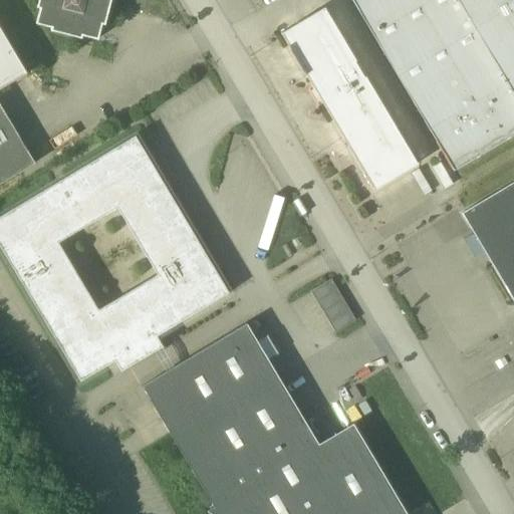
[(110,0),(41,0),(35,25),(100,42),(110,0)]
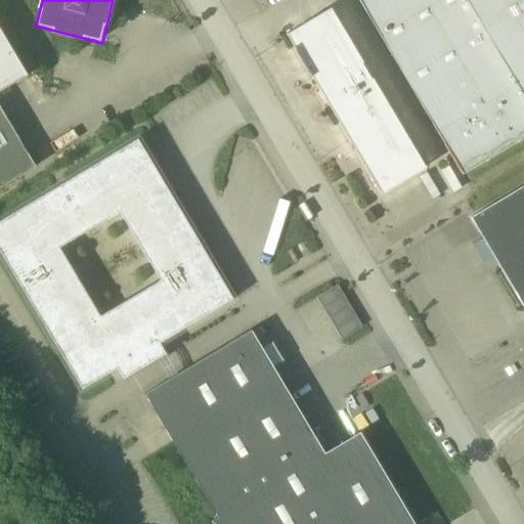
[(523,0),(358,0),(463,175),(523,137),(523,0)]
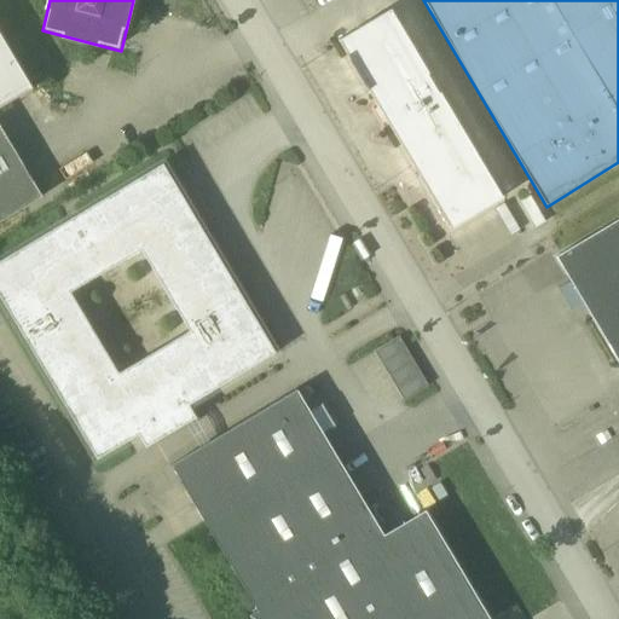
[(438,93),(427,75),(428,75),(391,10),(339,41),(354,67),(376,105),(374,106),(374,110),(382,125),(386,126),(388,125),(451,230),(502,198),(439,93),(438,93)]
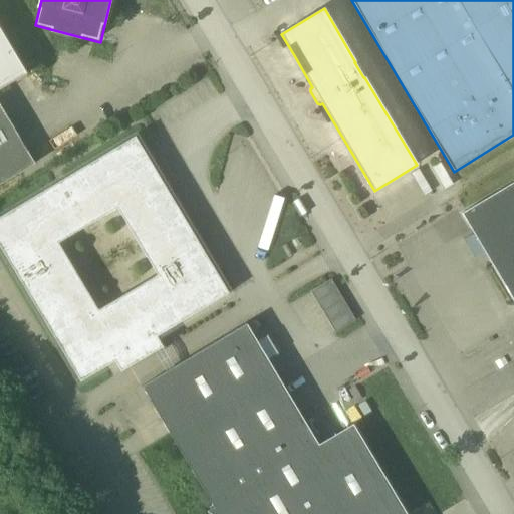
[(0,28),(0,89),(27,74),(21,64),(0,28)]
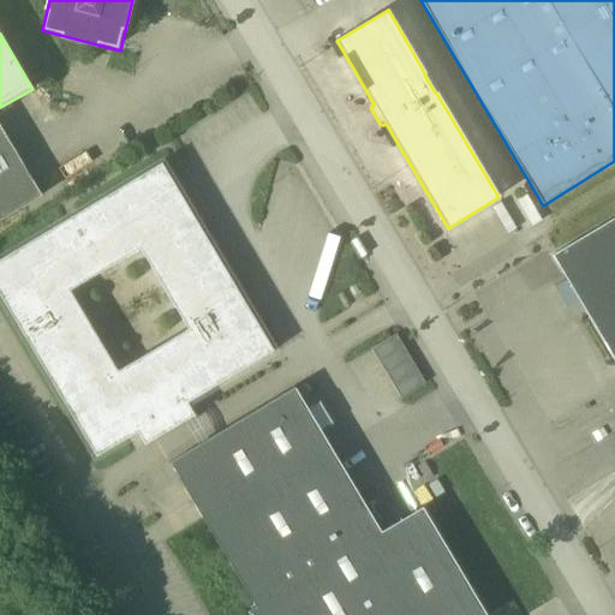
[(0,125),(0,221),(42,196),(0,125)]
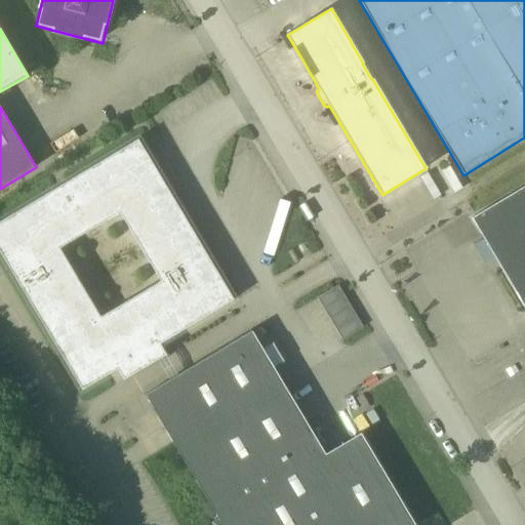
[(159,344),(233,300),(138,139),(0,220),(0,253),(81,391),(117,369),(123,379),(165,355),(159,344)]
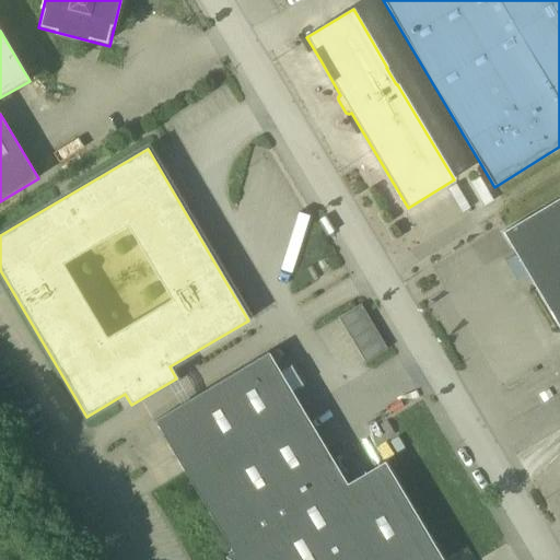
[(559,199),(503,233),(559,328),(559,199)]
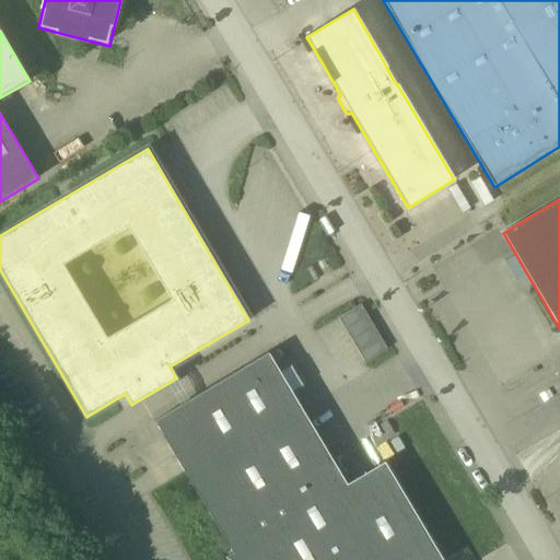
[(386,346),(361,305),(339,318),(365,363),(388,349),(386,346)]
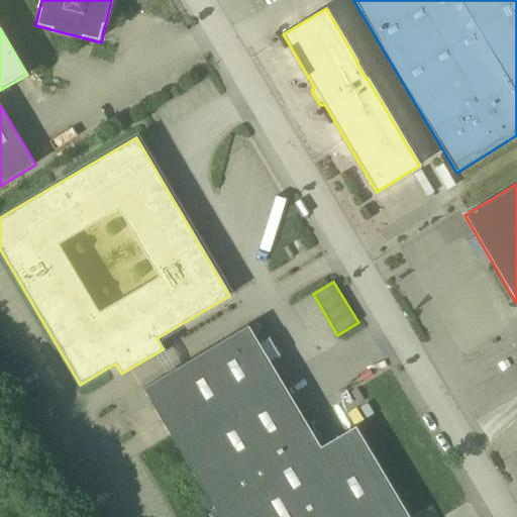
[(142,389),(215,510),(208,514),(212,516),(408,516),(354,427),(320,447),(248,326),(142,389)]
